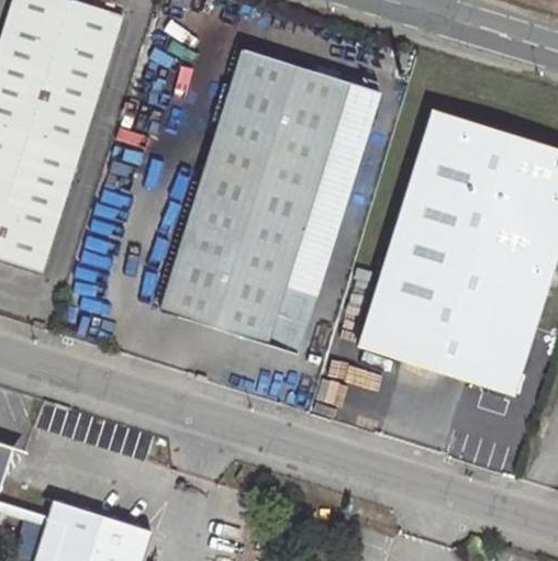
[(64,0),(14,0),(0,46),(0,257),(46,272),(125,19),(64,0)]
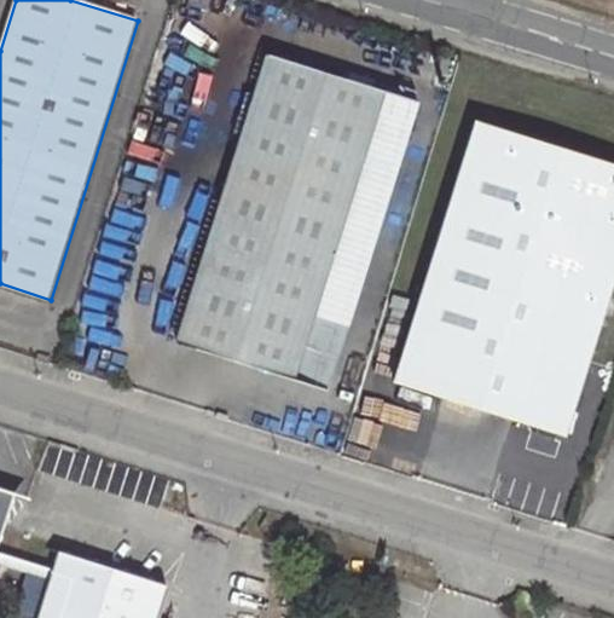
[(266,52),(175,341),(297,381),(311,339),(343,350),(417,100),(266,52)]
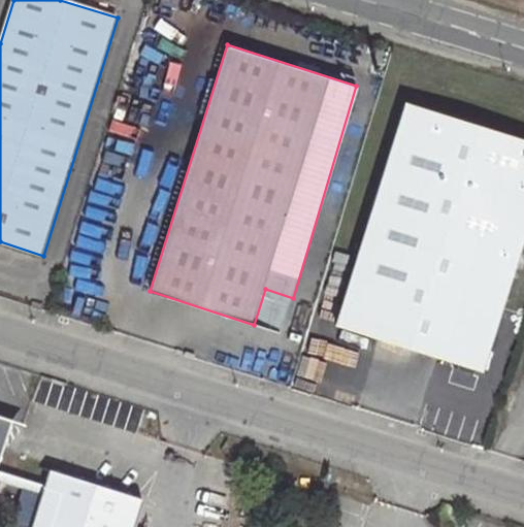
[(486,371),(523,246),(523,139),(403,102),(334,326),(486,371)]
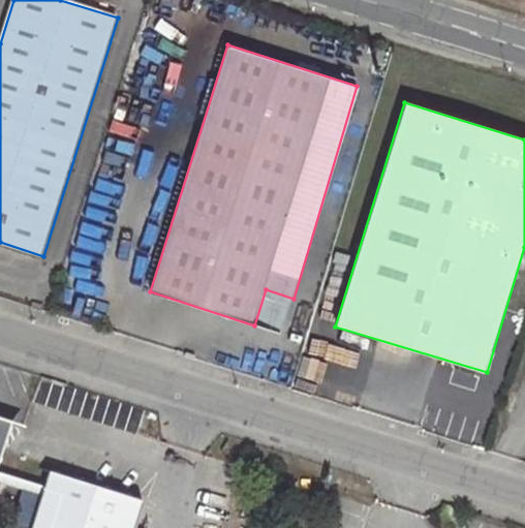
[(266,289),(254,325),(282,335),(294,299),(266,289)]
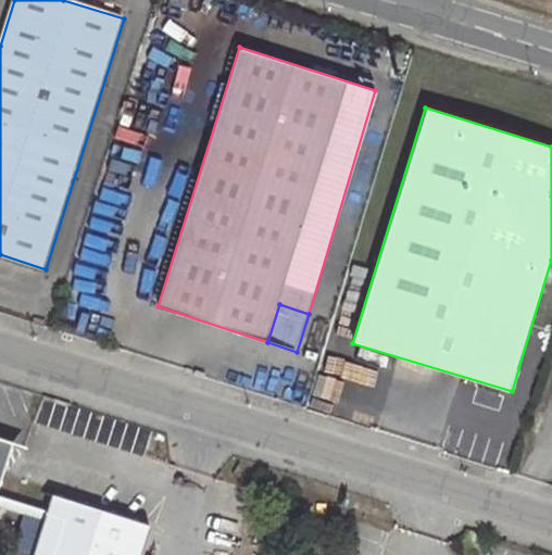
[(0,489),(15,442),(0,437),(0,489)]
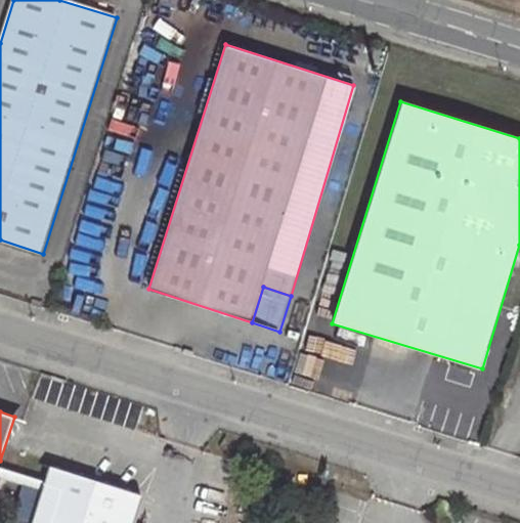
[(135,522),(143,497),(52,467),(34,522),(135,522)]
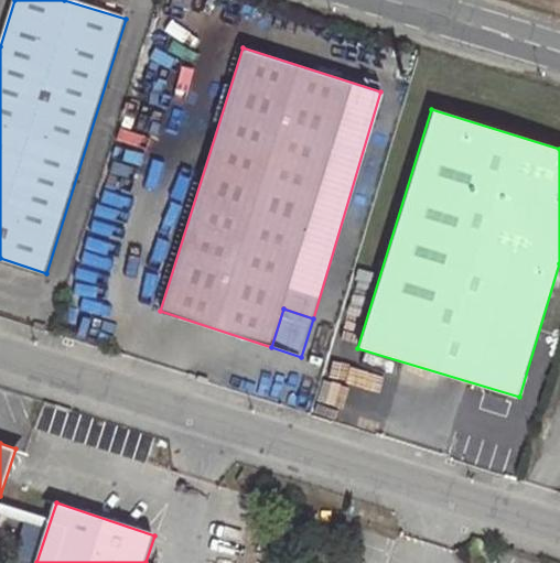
All buildings are outlined.
